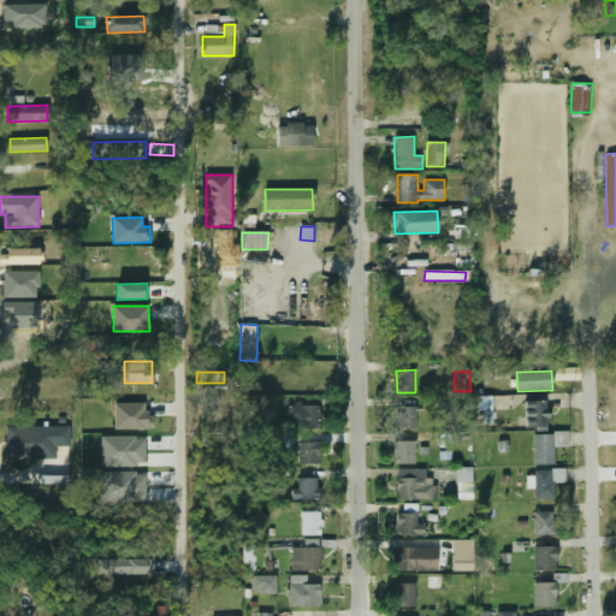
[(477,410),(484,412),(484,419),(492,419),(493,397),(478,396),(477,410)]
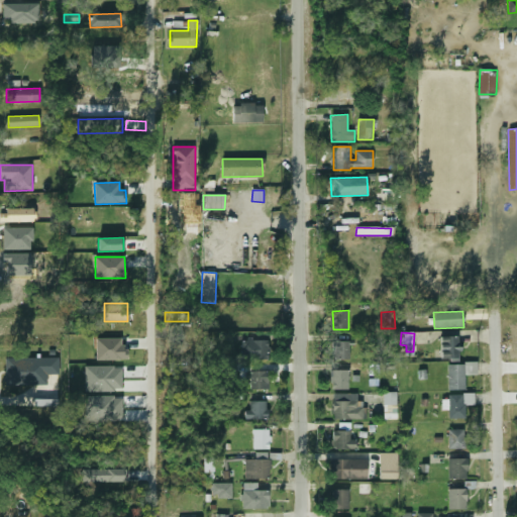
[(440,336),(441,360),(460,359),(459,336),(440,336)]
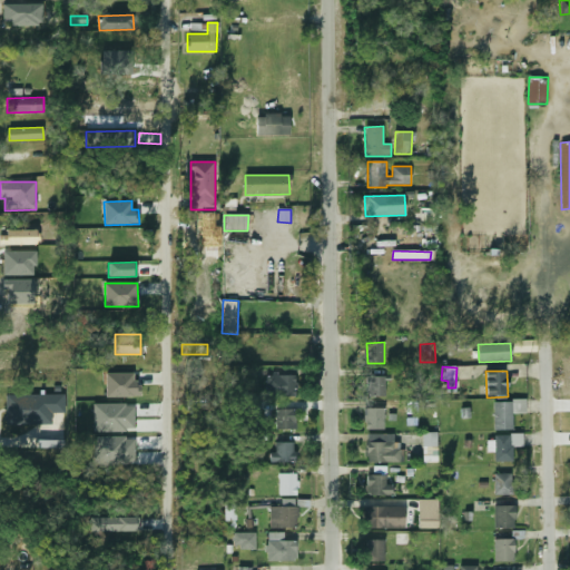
[(106,397),(140,396),(140,383),(134,383),(134,373),(106,373),(106,397)]
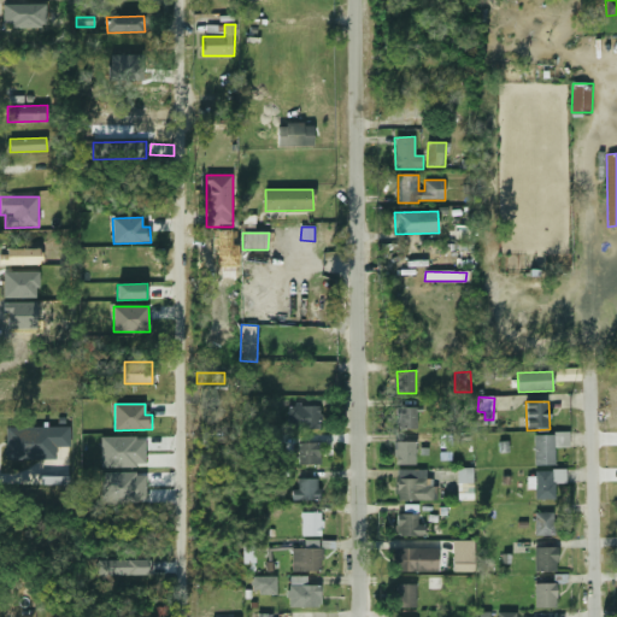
[(289,406),(289,429),(319,429),(319,405),(289,406)]
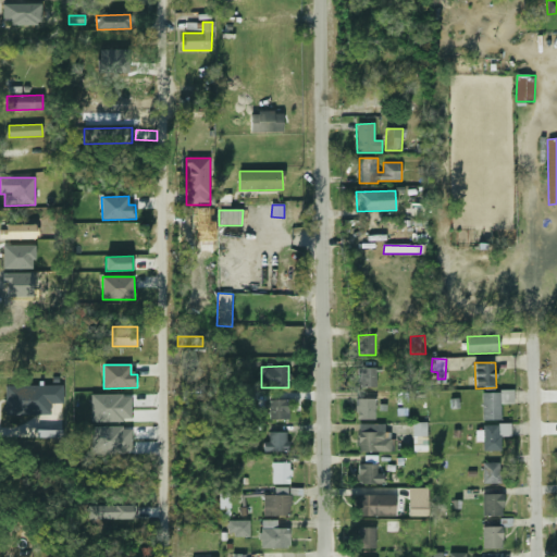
[(359,387),(378,387),(378,368),(358,368),(359,387)]
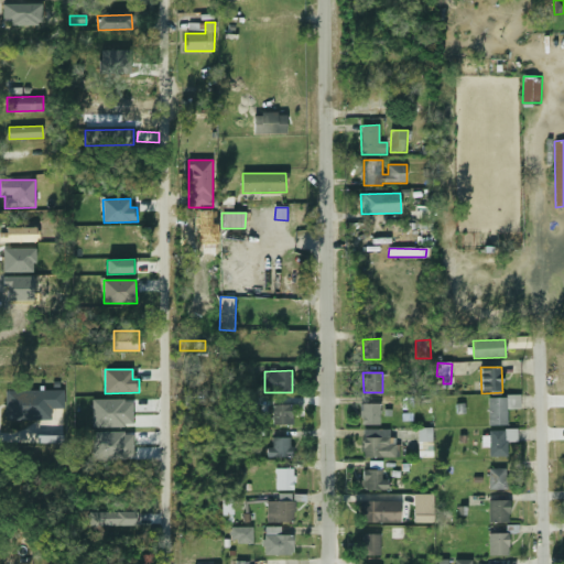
[(6,420),(60,420),(58,414),(64,414),(64,390),(6,391),(6,420)]
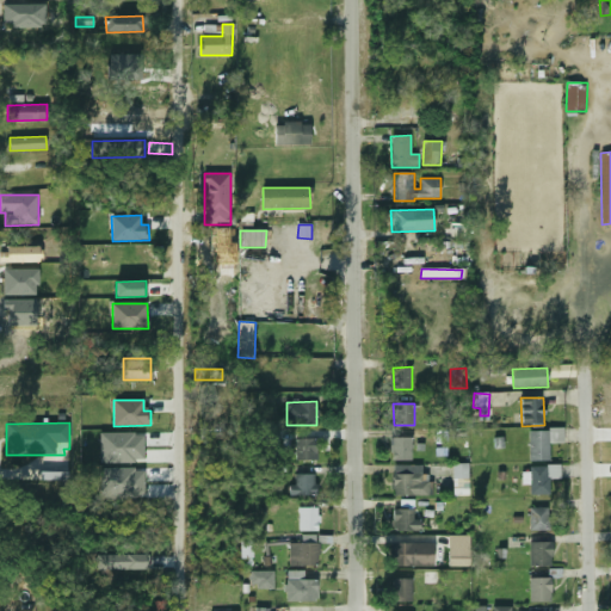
[(529,461),(549,461),(549,443),(563,443),(563,430),(529,430),(529,461)]
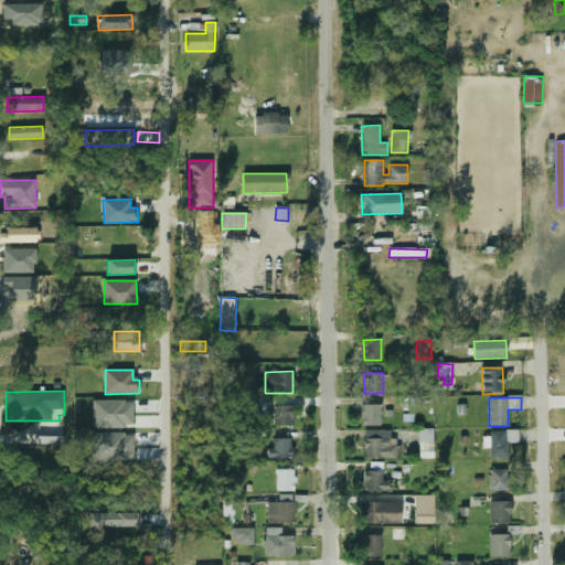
[(88,430),(126,430),(126,404),(88,404),(88,430)]
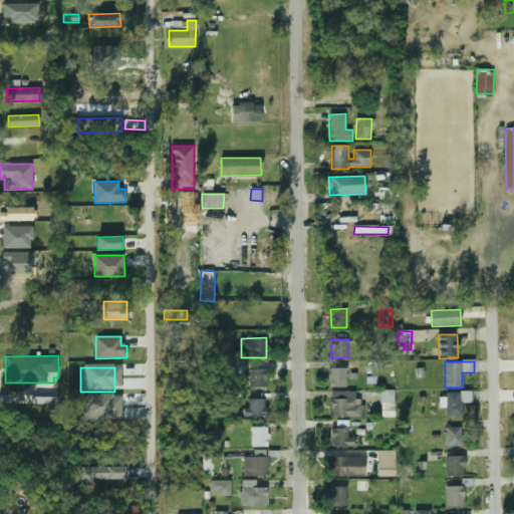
[(330,388),(346,388),(346,367),(330,368),(330,388)]
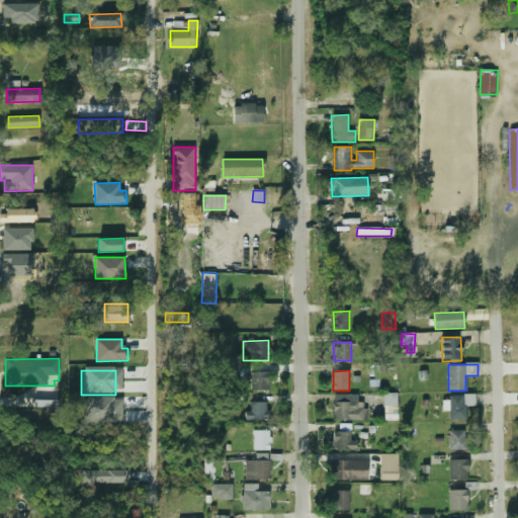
[(267,371),(251,372),(251,391),(268,390),(267,371)]
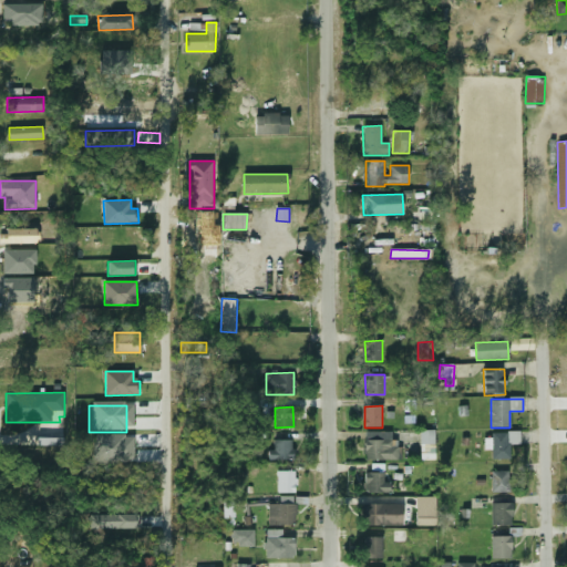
[(419,462),(433,462),(433,430),(419,430),(419,462)]
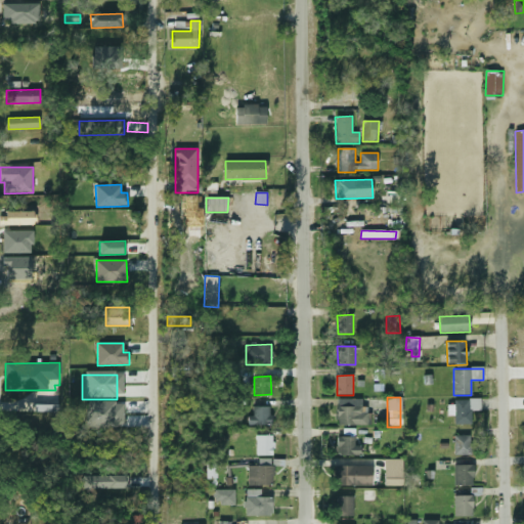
[(360,399),(336,399),(336,425),(367,425),(367,406),(360,406),(360,399)]
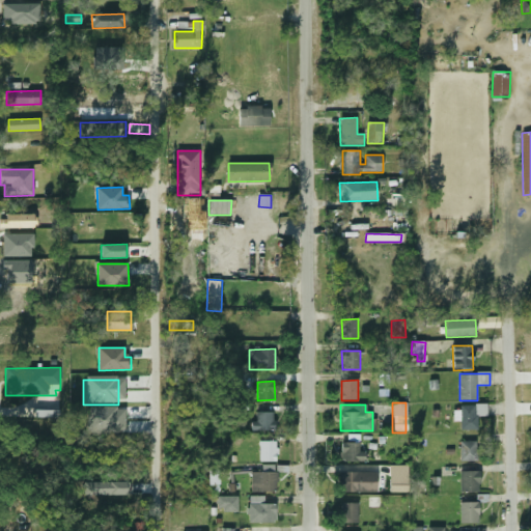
[(485,406),(459,406),(459,430),(476,430),(476,416),(485,416),(485,406)]
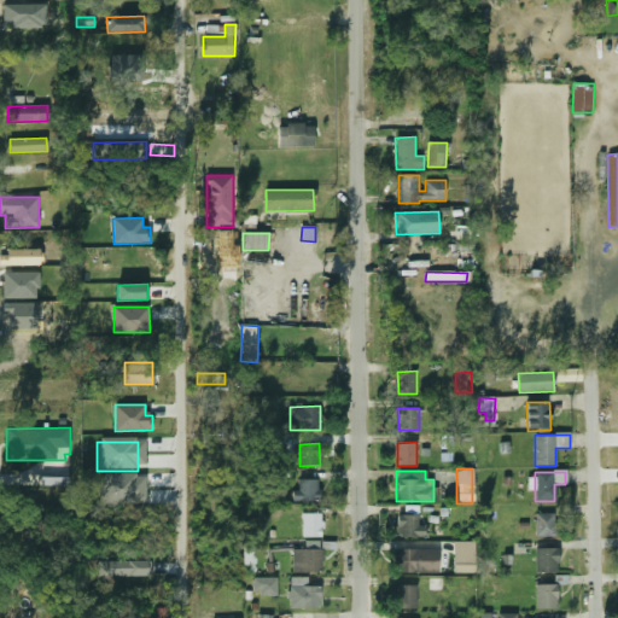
[(293,501),(320,501),(320,479),(293,479),(293,501)]
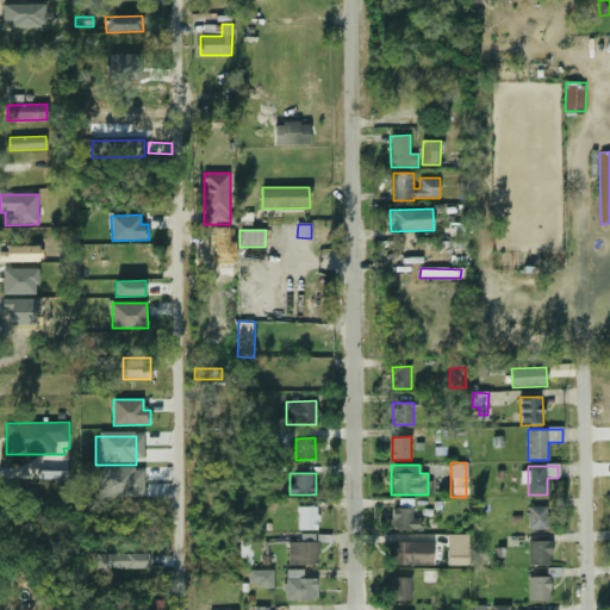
[(139,484),(106,484),(106,499),(139,499),(139,484)]
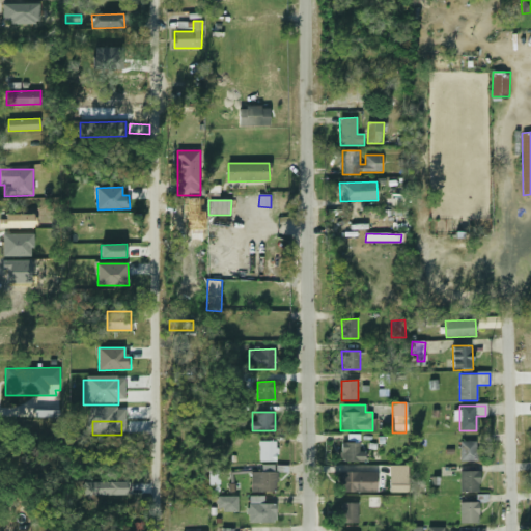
[(258,462),(276,462),(276,441),(258,441),(258,462)]
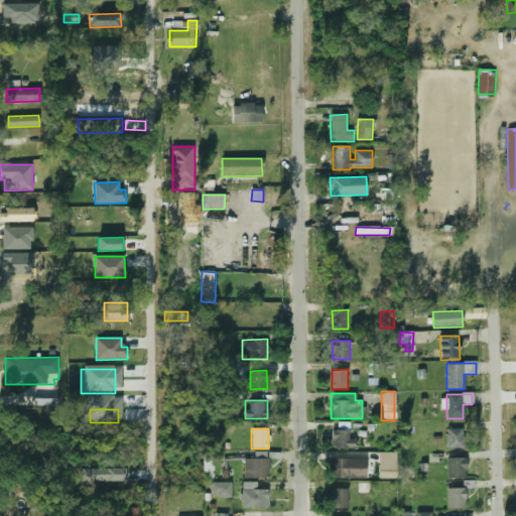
[(462,428),(446,428),(446,448),(462,448),(462,428)]
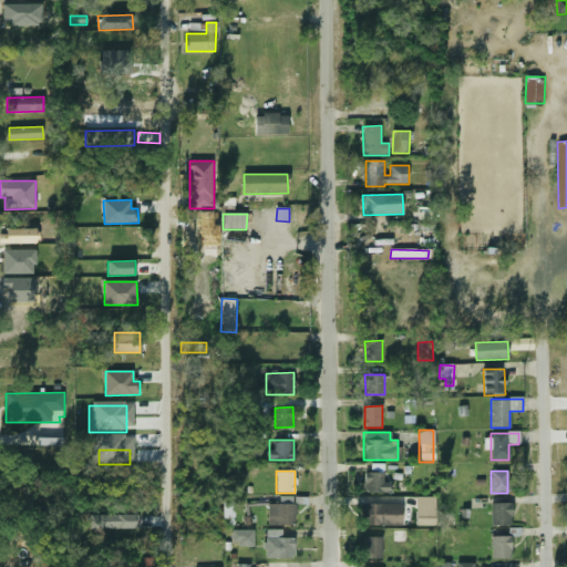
[(388,472),(363,472),(363,493),(388,493),(388,472)]
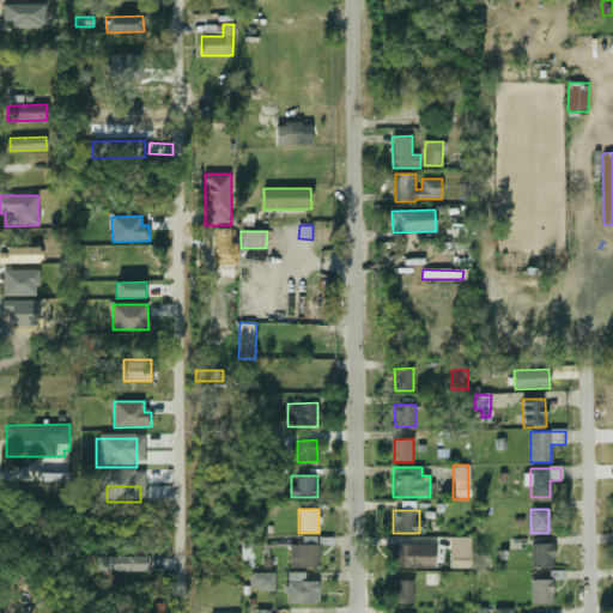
[(243,568),(254,568),(253,541),(242,541),(243,568)]
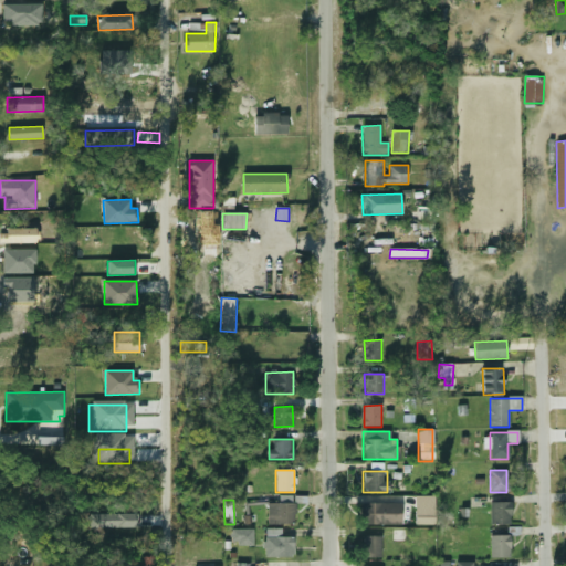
[(490,524),(510,524),(510,502),(490,502),(490,524)]
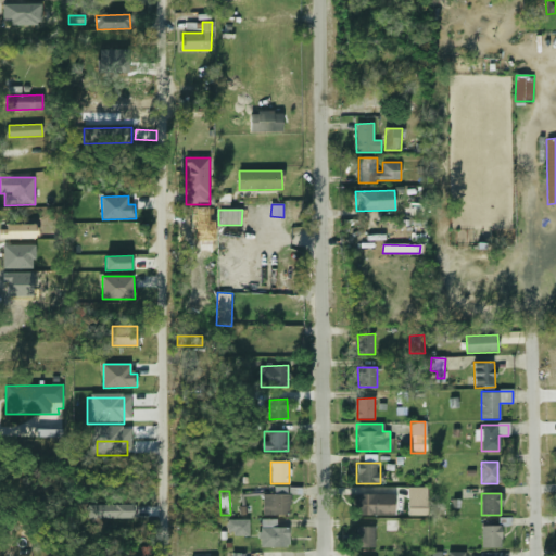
[(262,515),(288,515),(288,494),(262,494),(262,515)]
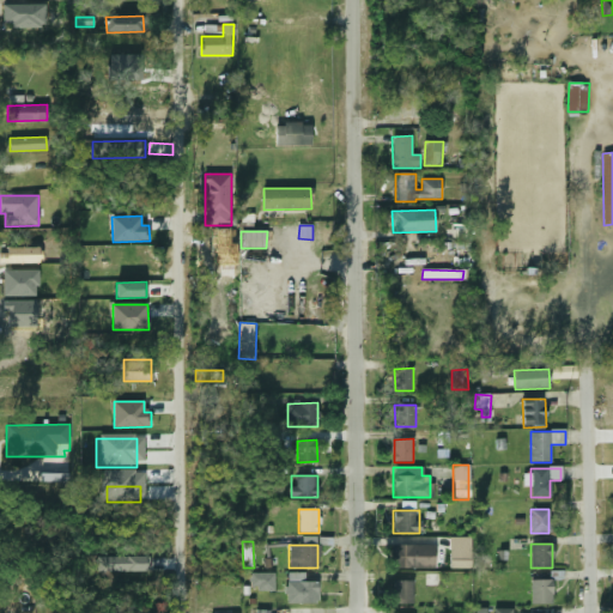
[(411,545),(393,545),(393,568),(411,568),(411,545)]
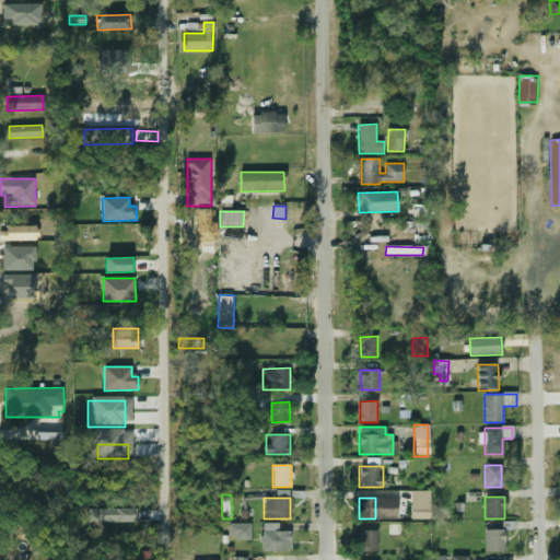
[(429,520),(429,505),(411,505),(411,518),(429,520)]
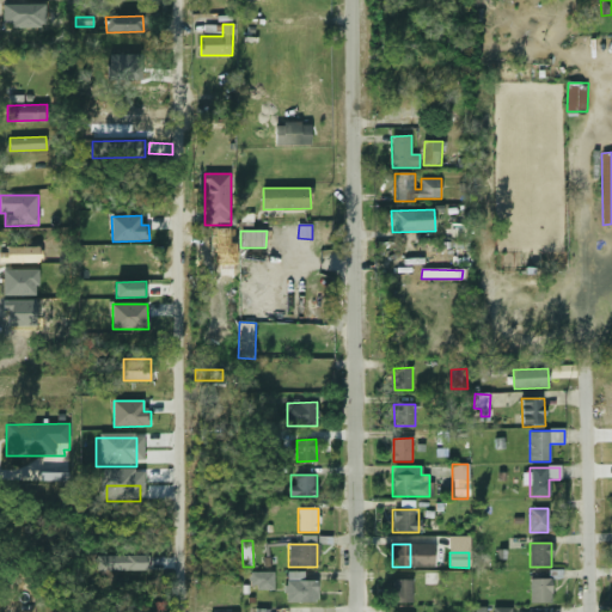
[(150,555),(97,556),(97,571),(150,570),(150,555)]
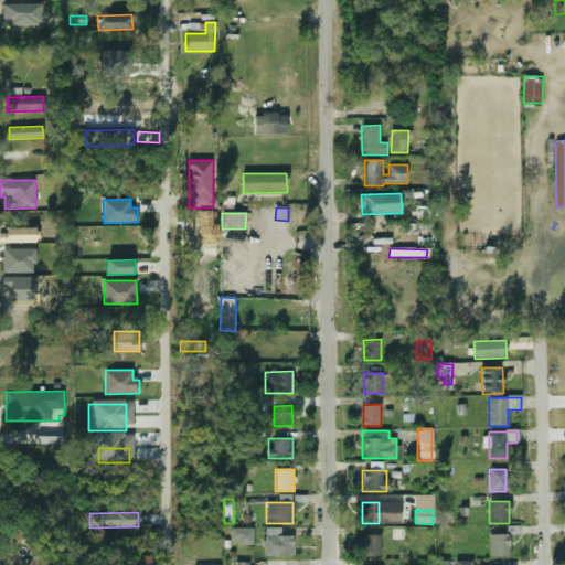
[(280,529),(264,529),(264,556),(292,556),(292,536),(280,536),(280,529)]
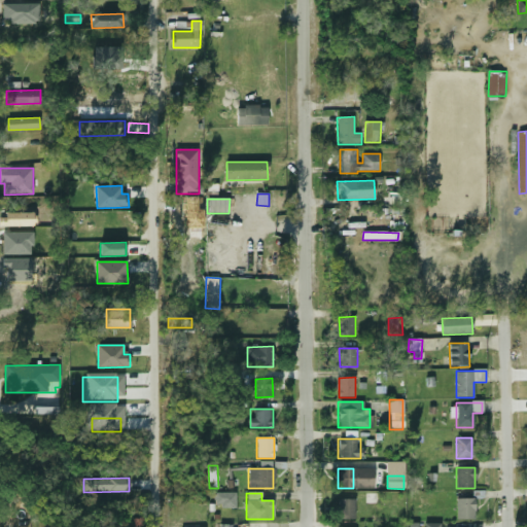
[(233,505),(233,494),(216,494),(216,505),(233,505)]
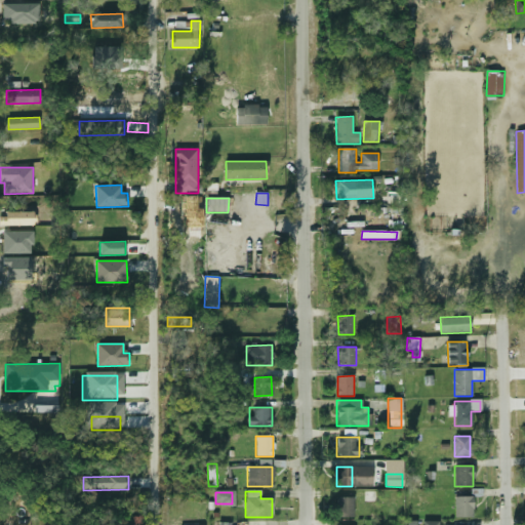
[(454,518),(472,518),(472,496),(454,496),(454,518)]
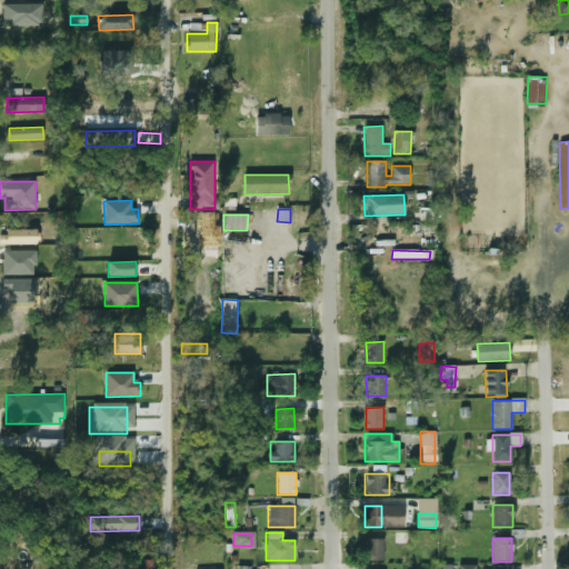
[(366,560),(382,560),(382,539),(366,539),(366,560)]
